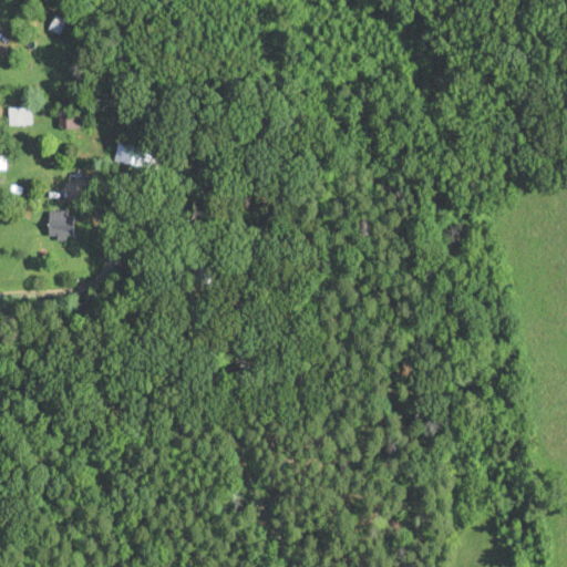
[(66,22),(57,17),(50,30),(59,34),(66,22)]
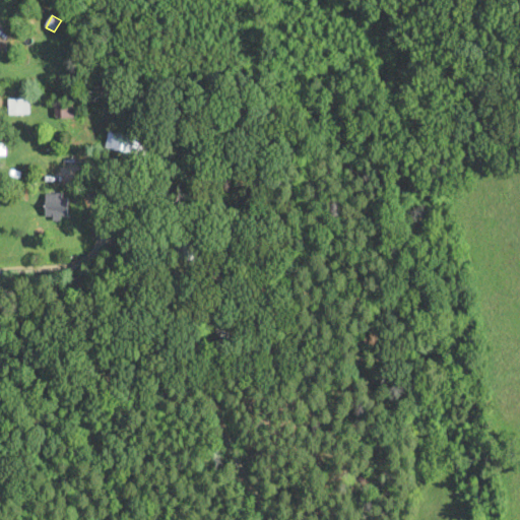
[(54,120),(66,120),(66,103),(54,103),(54,120)]
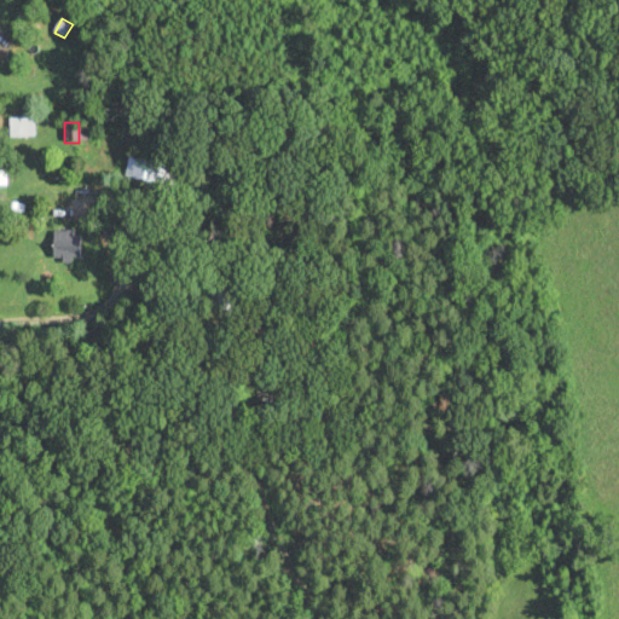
[(175,166),(127,162),(126,181),(174,185),(175,166)]
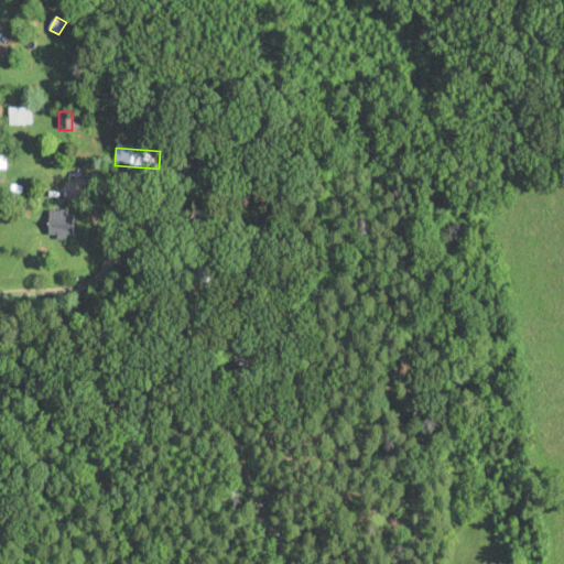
[(50,210),(50,239),(74,239),(74,210),(50,210)]
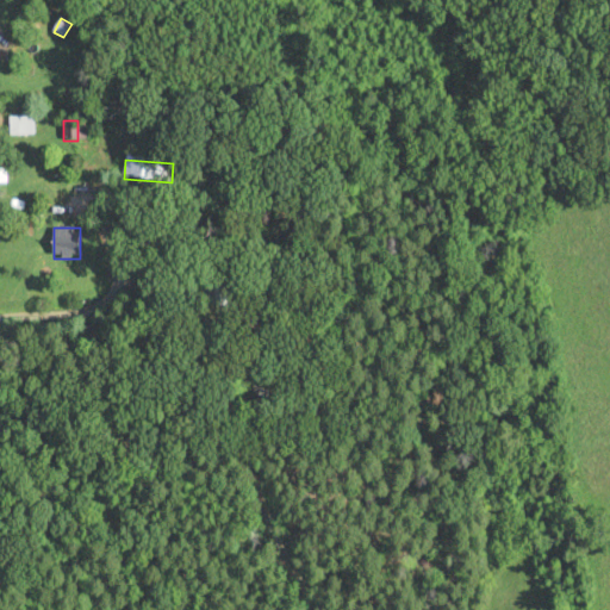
[(226,285),(209,285),(209,306),(226,306),(226,285)]
